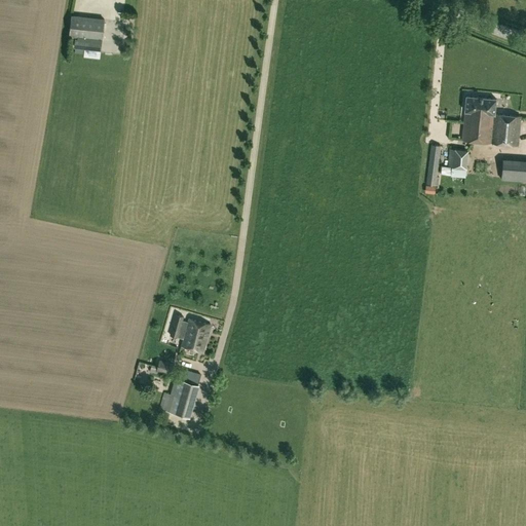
[(101,50),(102,40),(103,40),(105,20),(72,16),(70,37),(77,38),(76,47),(101,50)]
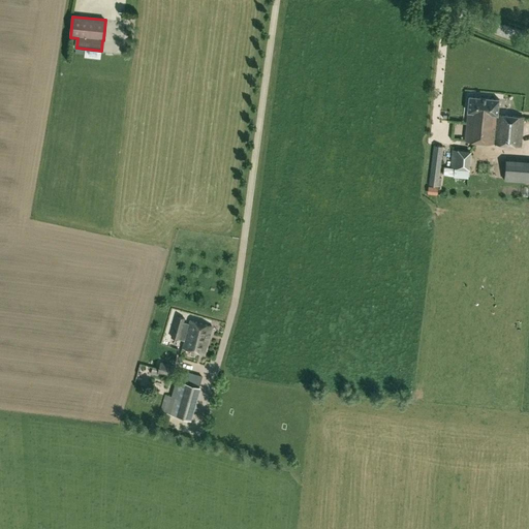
[(467,112),(464,141),(495,144),(498,115),(499,99),(469,96),(468,112),(467,112)]
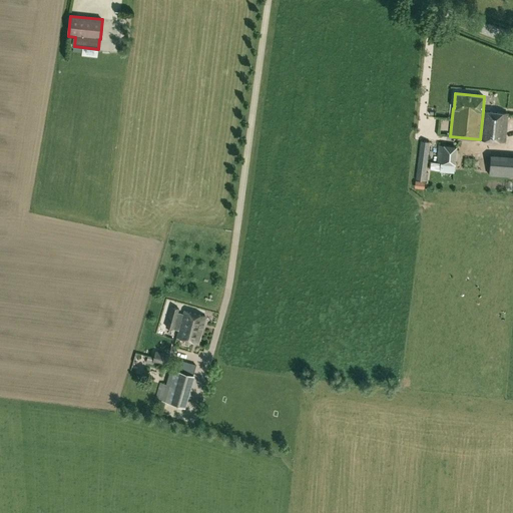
[(508,114),(483,111),(480,139),(506,142),(508,114)]
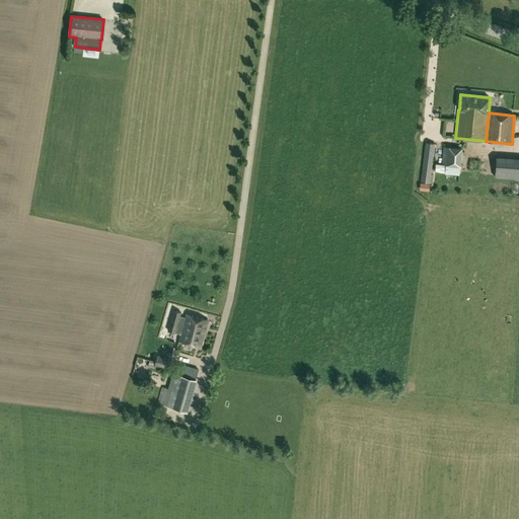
[(430,183),(435,144),(426,143),(421,182),(430,183)]
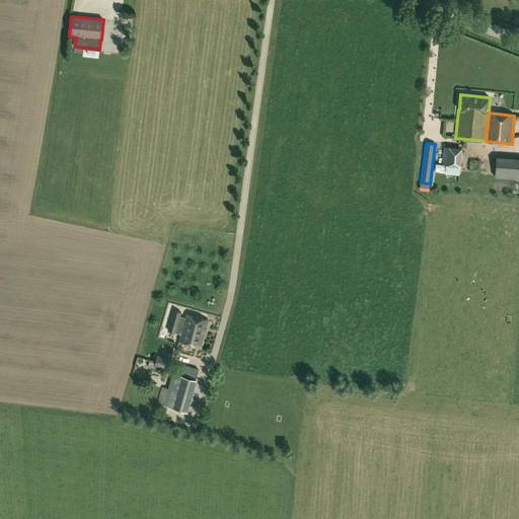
[(443,147),(441,164),(436,163),(435,169),(460,172),(460,167),(462,148),(449,146),(448,147),(443,147)]
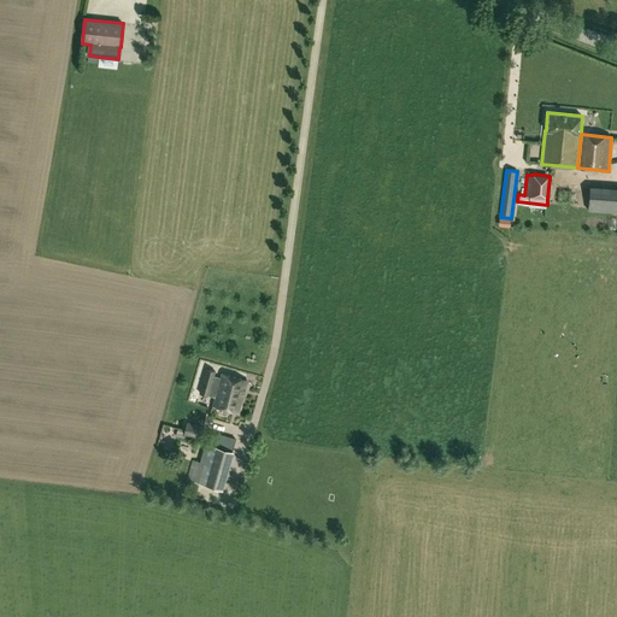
[(616,188),(591,187),(588,211),(616,212),(616,188)]
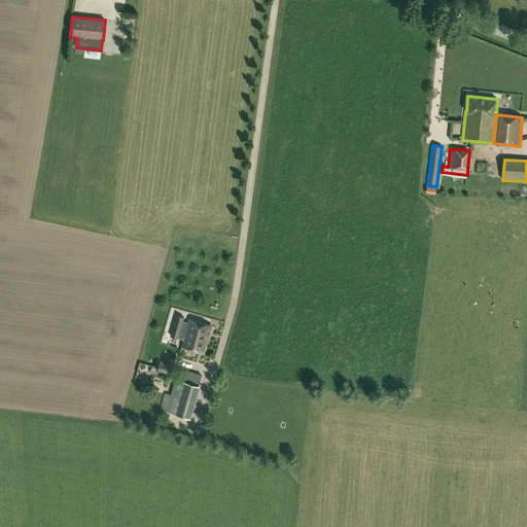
[(212,325),(189,319),(188,322),(183,321),(184,317),(176,315),(171,336),(184,339),(182,346),(205,352),(212,325)]
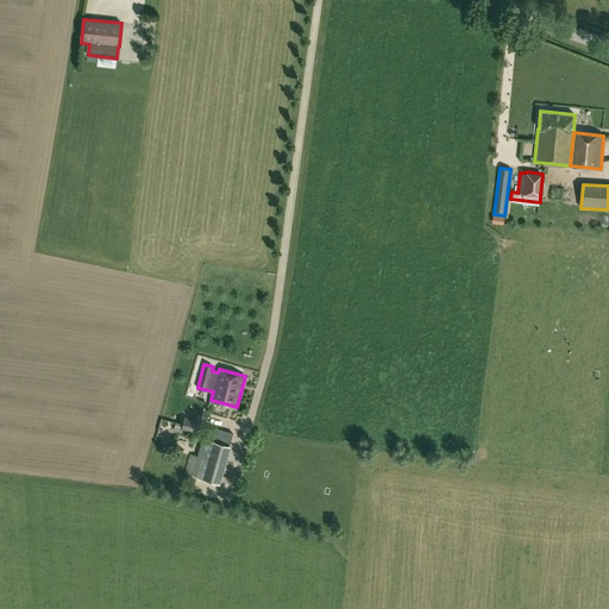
[(201,421),(184,415),(181,429),(198,434),(201,421)]
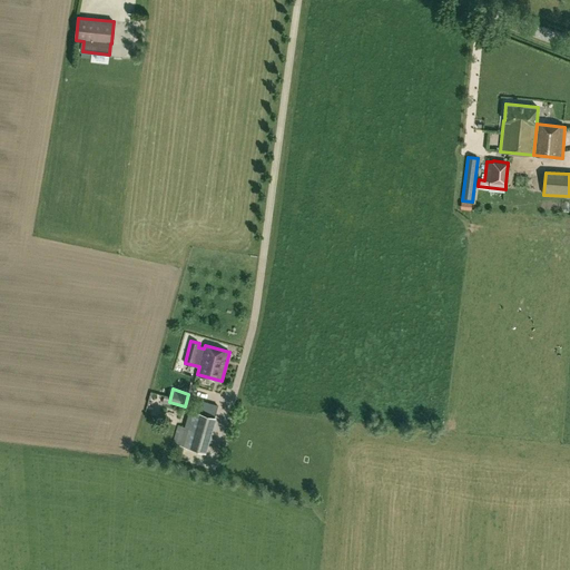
[(206,452),(216,416),(214,416),(217,404),(196,399),(193,410),(189,409),(184,426),(177,424),(173,442),(206,452)]
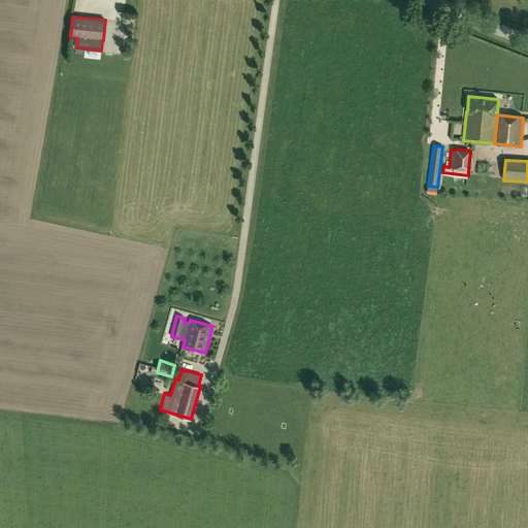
All buildings are outlined.
